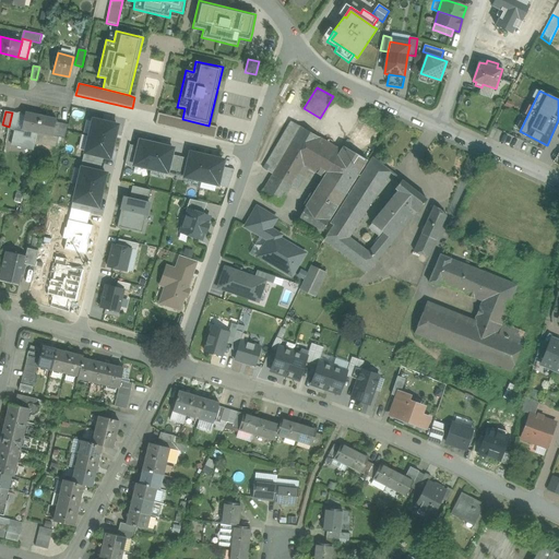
[(20,114),(12,113),(9,127),(16,128),(20,114)]
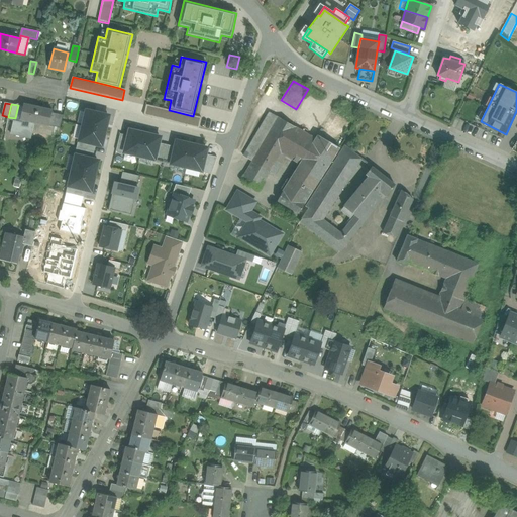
[(37,107),(24,104),(23,107),(20,120),(29,122),(34,123),(37,107)]
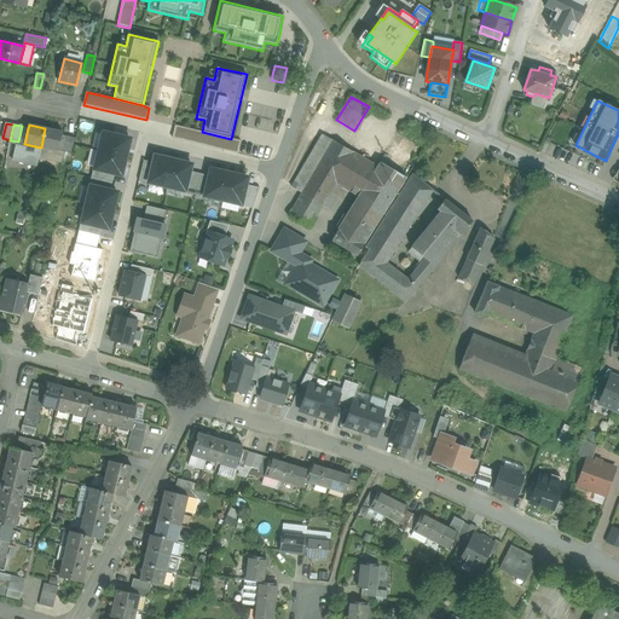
[(238,152),(241,142),(238,140),(231,139),(202,132),(175,126),(172,139),(238,154),(238,152)]
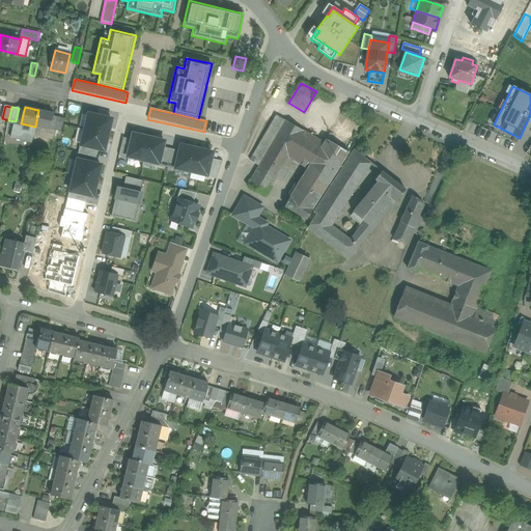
[(54,113),(38,110),(35,127),(50,130),(54,113)]
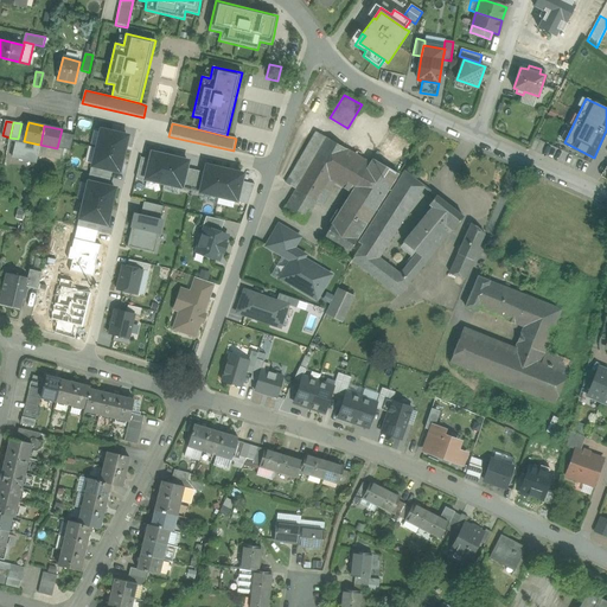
[(95,147),(125,154),(131,134),(100,127),(95,147)]
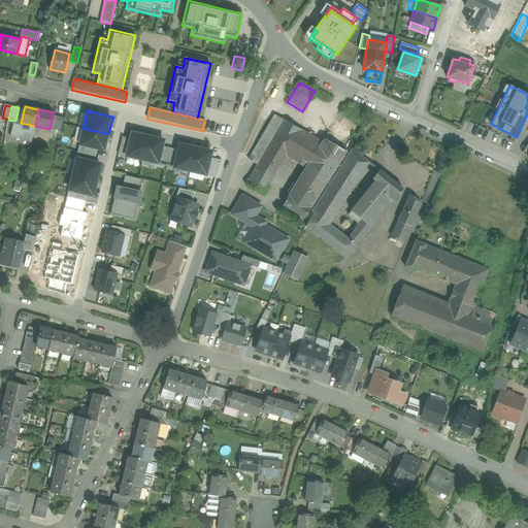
[(251,159),(258,163),(285,120),(276,114),(251,159)]
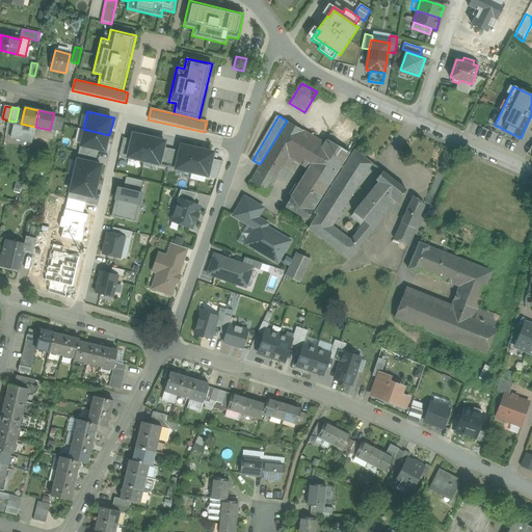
[(57,117),(53,136),(60,137),(64,120),(57,117)]
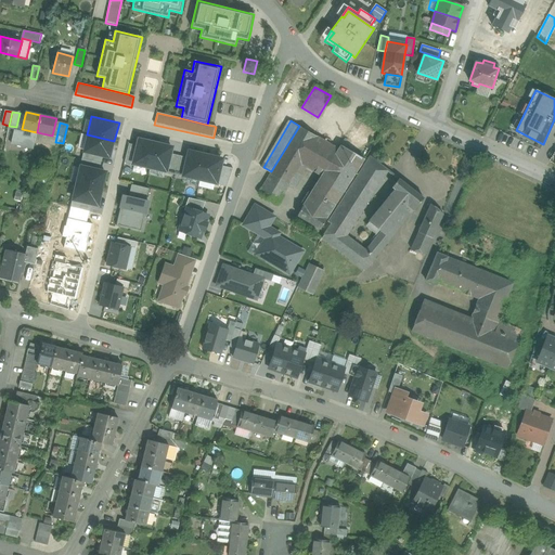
[(271,171),(270,173),(289,184),(298,169),(301,164),(318,137),(299,126),(271,171)]
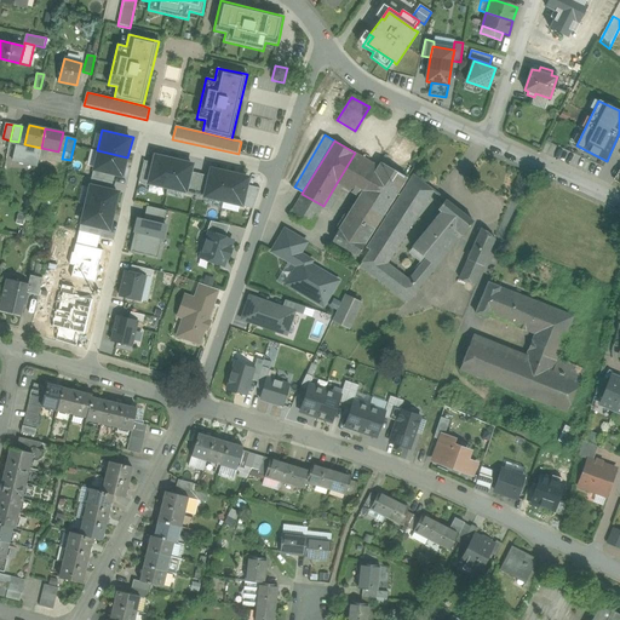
[(28,147),(17,144),(13,161),(38,166),(39,161),(41,148),(35,147),(34,153),(27,151),(28,147)]
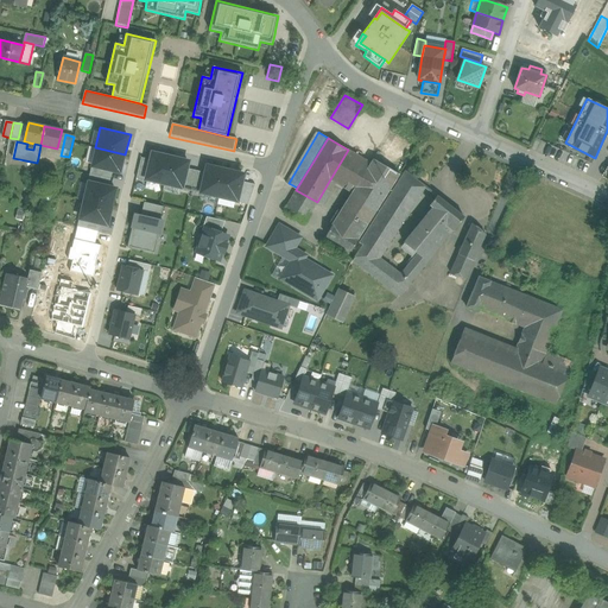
[(55,162),(57,149),(40,145),(38,158),(55,162)]
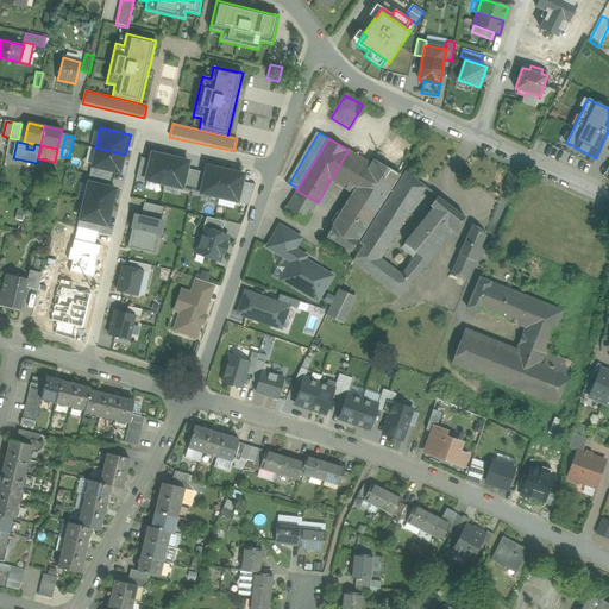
[(125,155),(95,148),(90,168),(120,175),(125,155)]
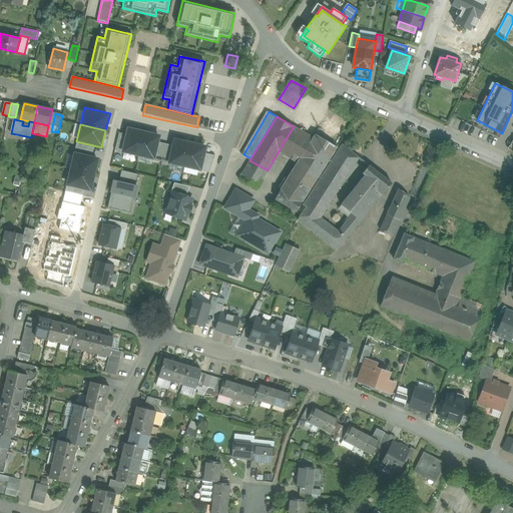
[(313,138),(294,126),(279,151),(297,162),(289,176),(310,189),(334,152),(312,139),(313,138)]
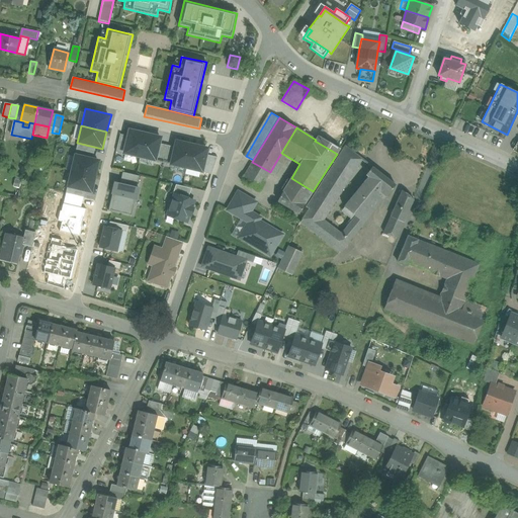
[(145,134),(130,131),(128,137),(124,153),(140,157),(145,134)]
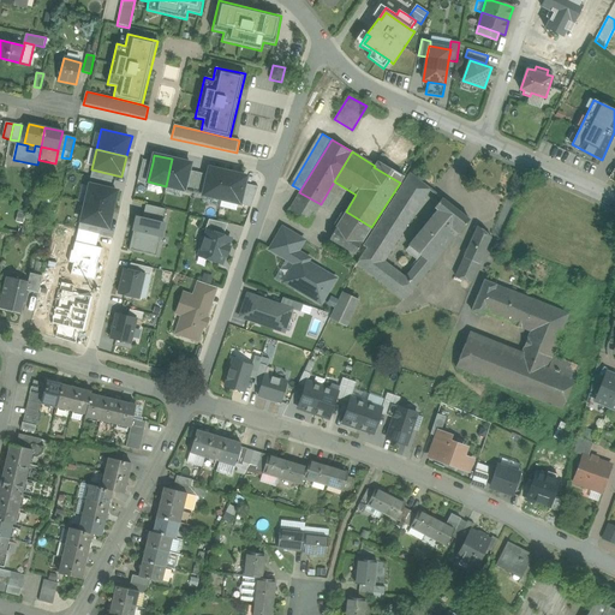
[(190,163),(172,159),(166,186),(184,190),(189,171),(190,163)]
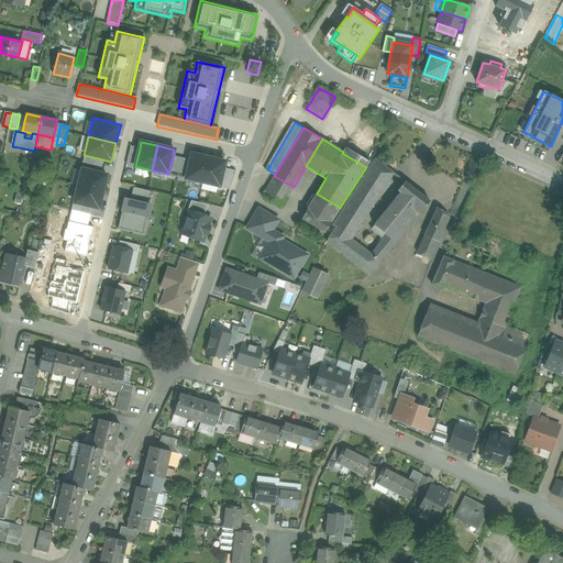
[(135,166),(140,148),(131,146),(127,165),(135,167),(135,166)]
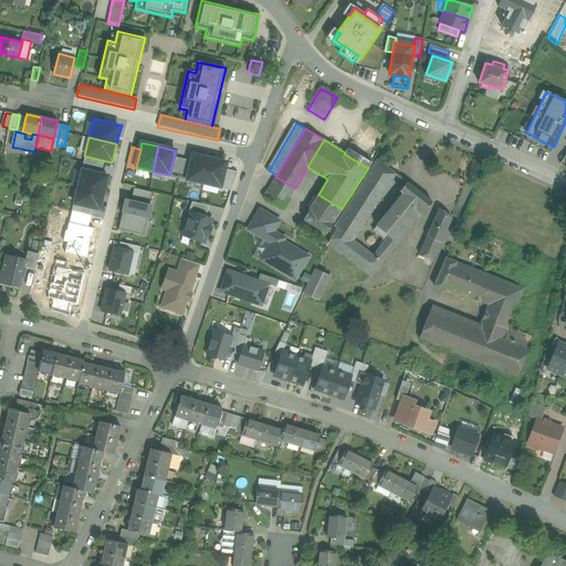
[(344,154),(368,168),(371,163),(347,148),(345,153),(344,154)]
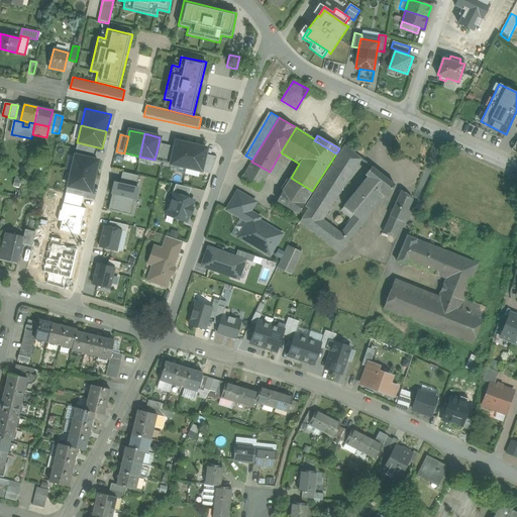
[(192,144),(176,141),(175,147),(171,164),(186,167),(192,144)]
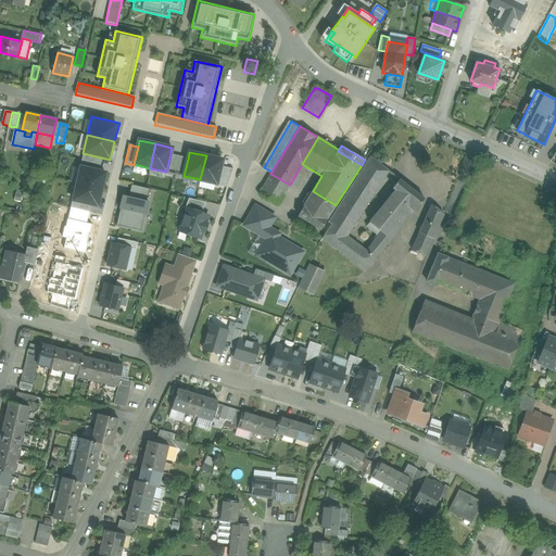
[(179,156),(171,154),(166,172),(165,173),(175,175),(179,156)]
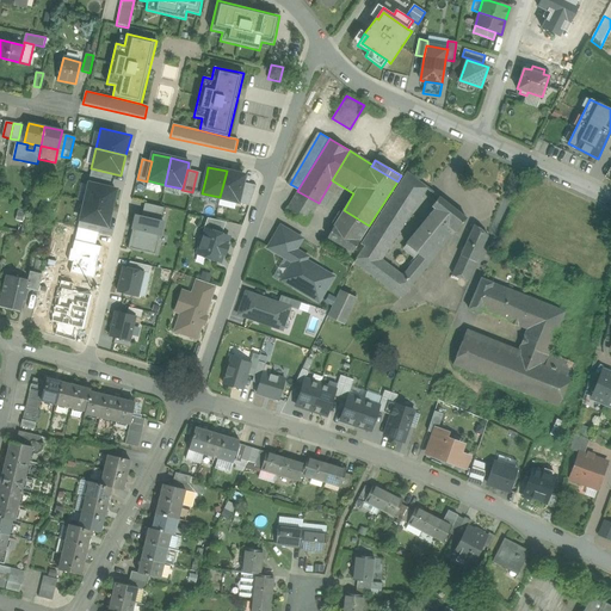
[(245,176),(227,171),(220,197),(238,202),(242,183),(245,176)]
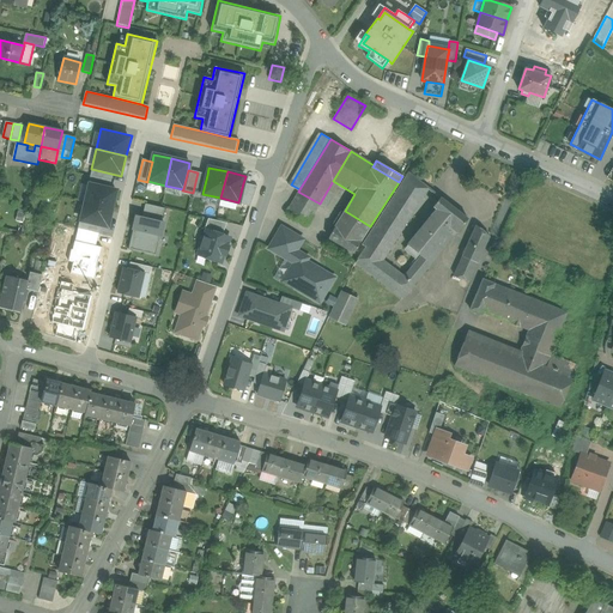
[(207,175),(198,173),(193,193),(202,195),(202,194),(207,175)]
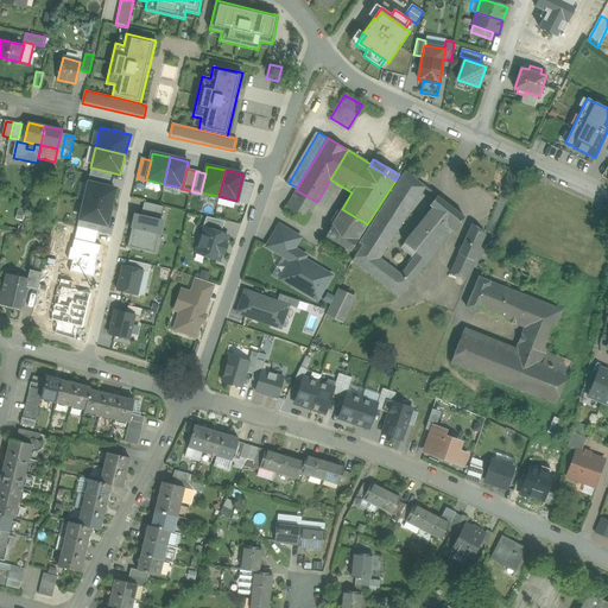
[(353,260),(387,287),(399,272),(380,258),(425,187),(405,172),(360,244),(362,246),(353,260)]
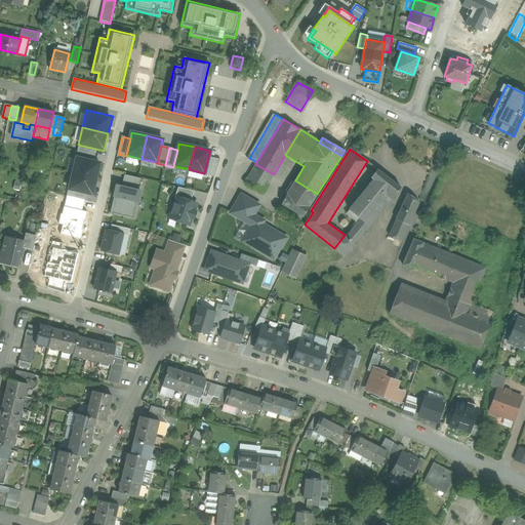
[(76,156),(72,173),(97,179),(102,162),(76,156)]
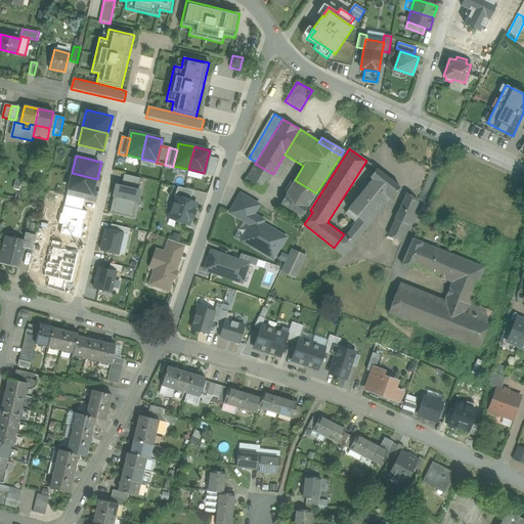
[(220,159),(208,157),(204,173),(204,174),(214,177),(220,159)]
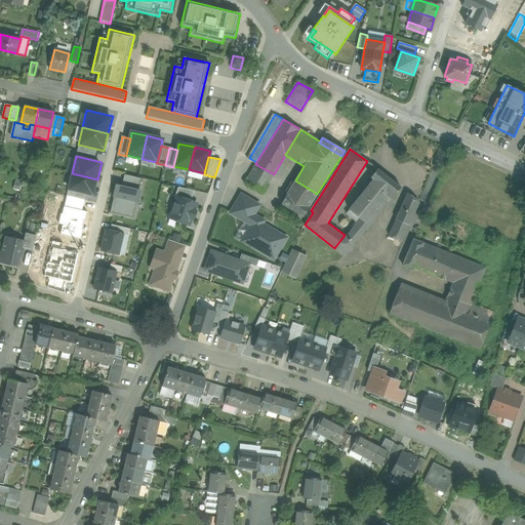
[(274,174),(255,164),(245,183),(263,193),(274,174)]
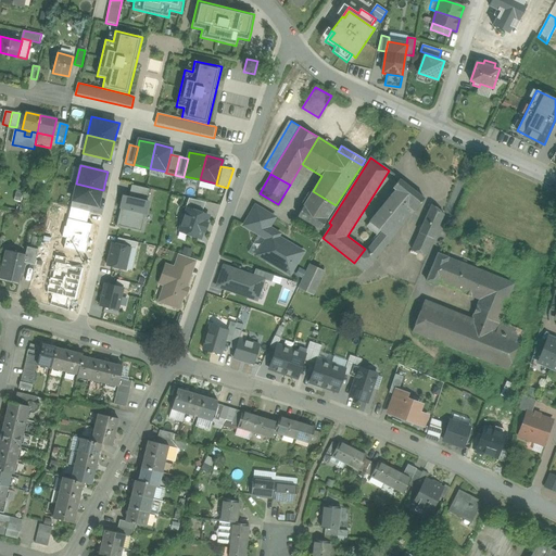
[(425,199),(400,179),(393,187),(395,189),(390,194),(401,203),(402,201),(414,211),(425,199)]
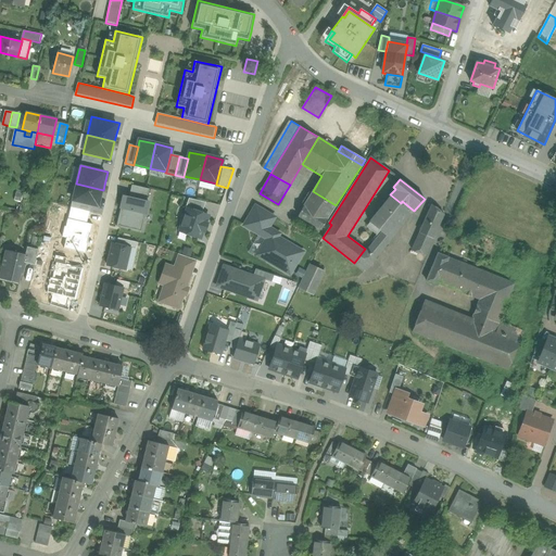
[(99,207),(103,190),(76,184),(72,202),(99,207)]
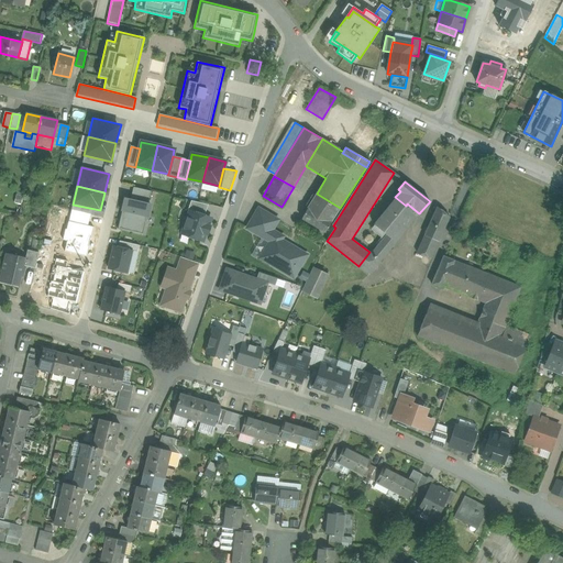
[(133,187),(131,200),(148,205),(152,191),(133,187)]
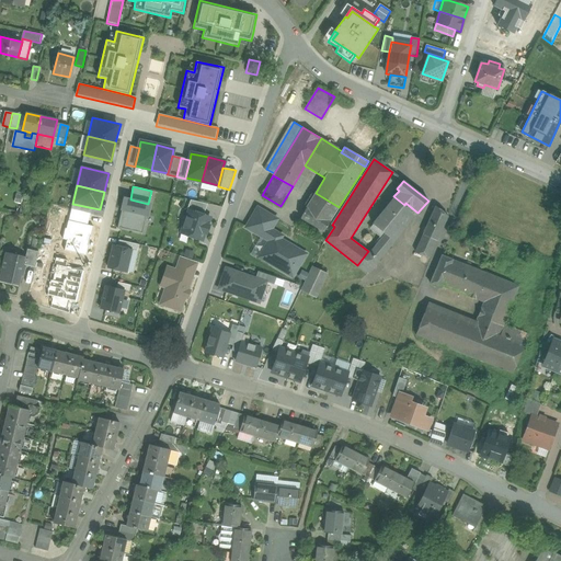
[(339,207),(316,193),(306,208),(307,208),(301,218),(304,219),(324,231),(330,222),(339,207)]
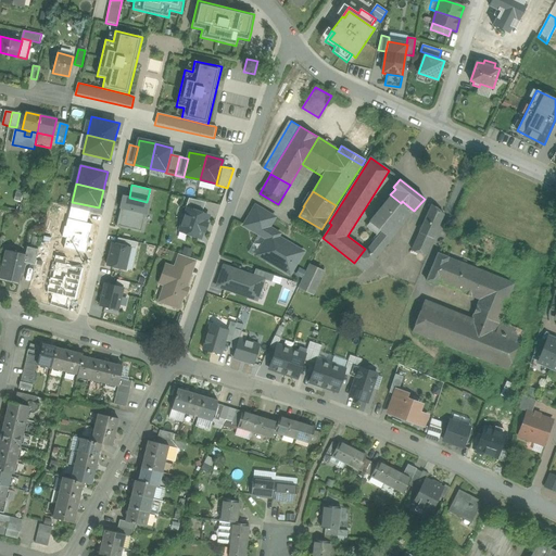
[(390,194),(369,223),(382,231),(367,250),(365,249),(354,263),(365,270),(414,211),(402,201),(401,203),(390,194)]
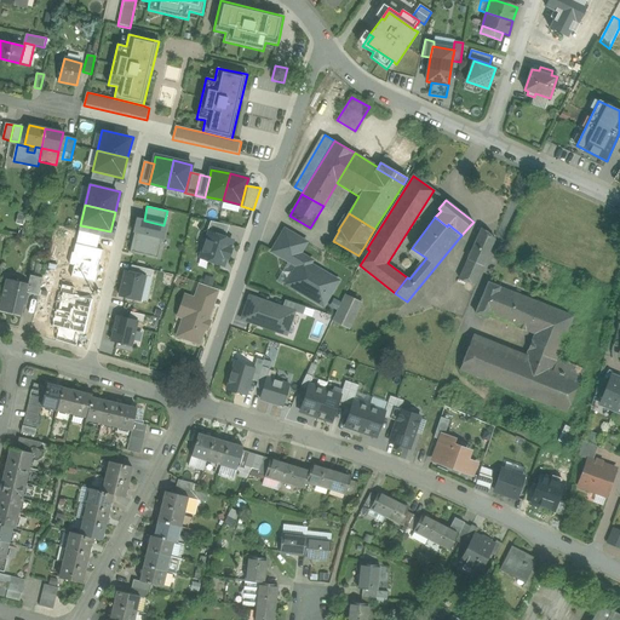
[(144,220),(138,219),(130,252),(158,259),(166,225),(164,225),(144,220)]
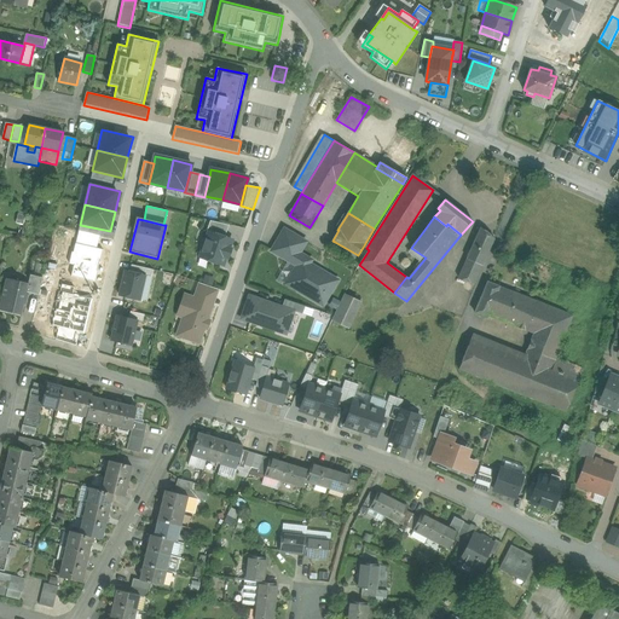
[(207,232),(209,233),(209,232),(225,237),(229,225),(210,221),(207,232)]
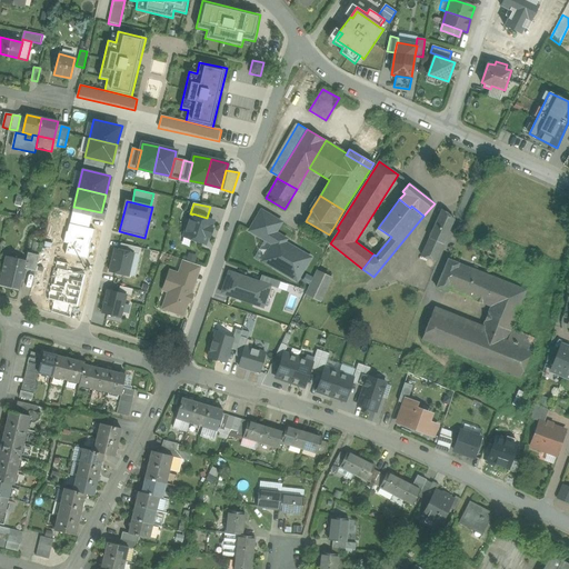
[(442,209),(421,255),(436,261),(455,219),(442,209)]
